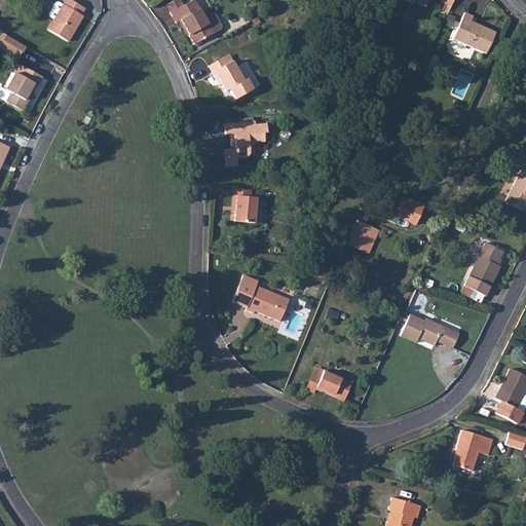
[(80,15),(84,8),(69,0),(65,0),(62,5),(58,3),(54,3),(48,13),(49,16),(53,20),(47,30),(68,42),(82,16),(80,15)]
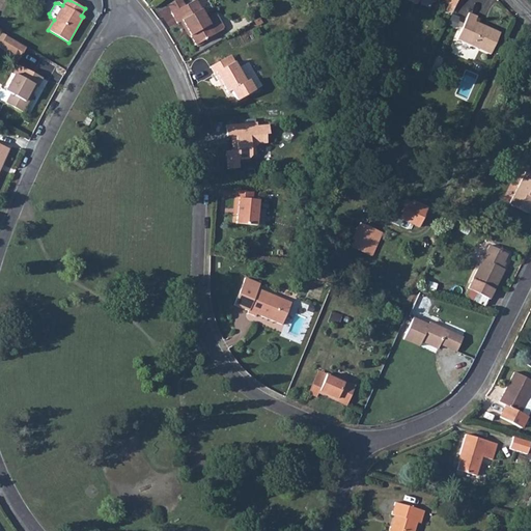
[(171,14),(184,6),(180,0),(175,0),(167,5),(171,14)]
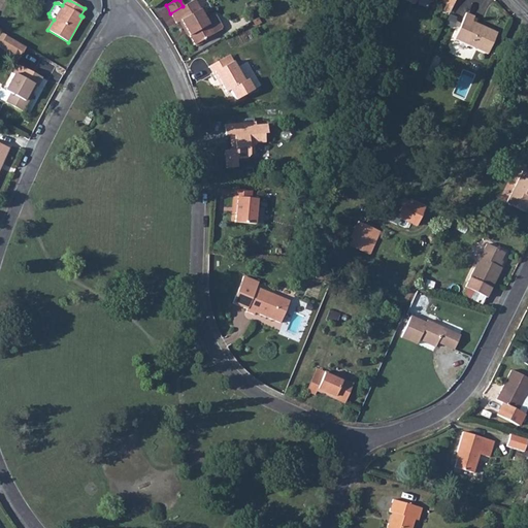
[(193,0),(183,6),(170,13),(176,23),(180,21),(194,44),(195,44),(201,41),(221,30),(222,27),(216,15),(212,14),(205,19),(194,0),(193,0)]
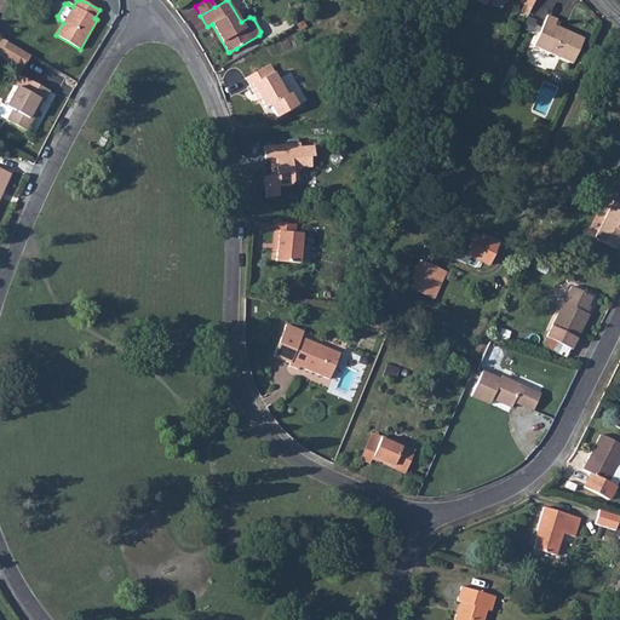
[(528,16),(534,0),(476,0),(487,5),(488,0),(518,0),(521,1),(520,3),(523,5),(521,12),(528,16)]
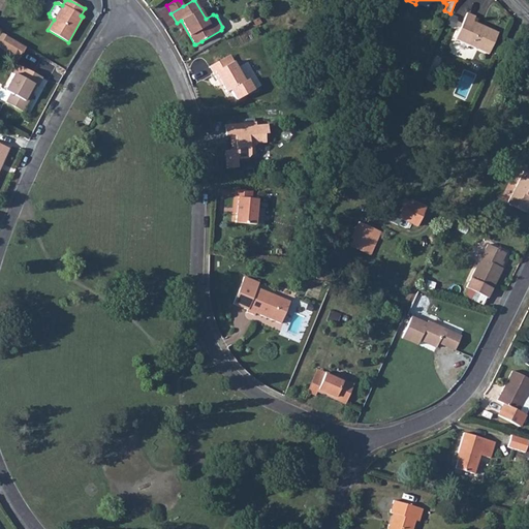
[(455,39),(489,54),(498,33),(484,27),(484,28),(472,23),(472,22),(475,17),(467,12),(455,39)]
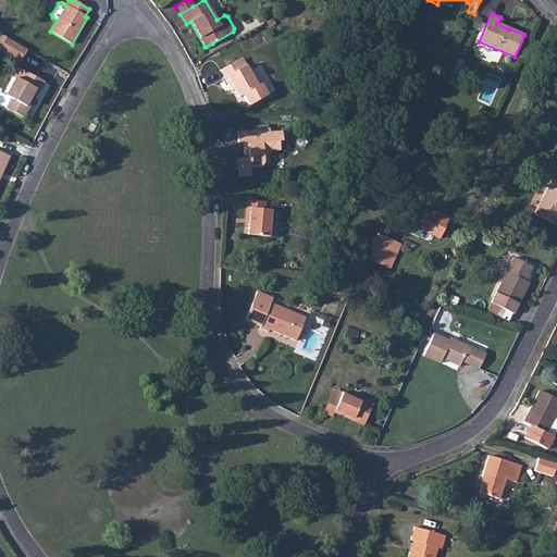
[(480,21),(472,17),(469,26),(477,29),(480,21)]
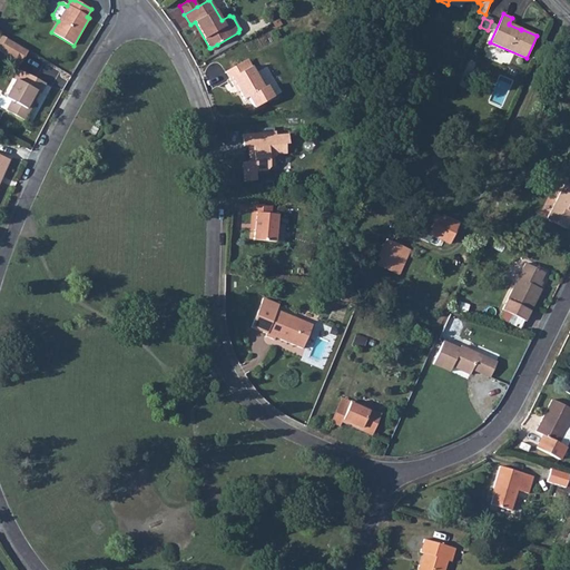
[(0,51),(20,64),(27,51),(1,36),(0,38),(0,51)]
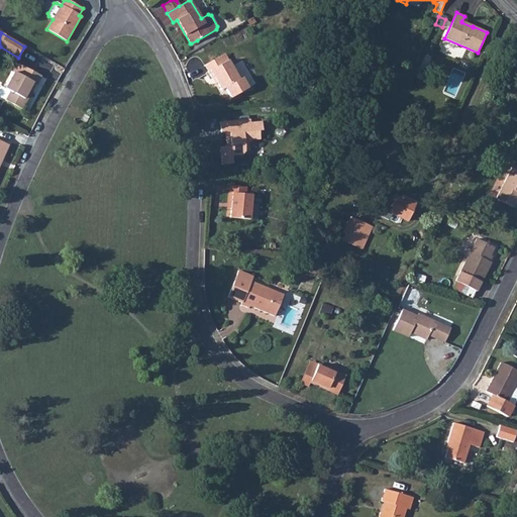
[(209,43),(203,46),(206,52),(212,48),(209,43)]
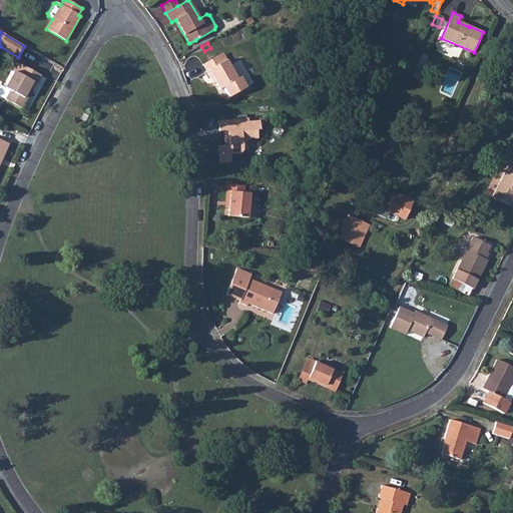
[(212,77),(219,89),(236,79),(226,60),(222,62),(220,59),(218,56),(203,64),(210,78),(212,77)]
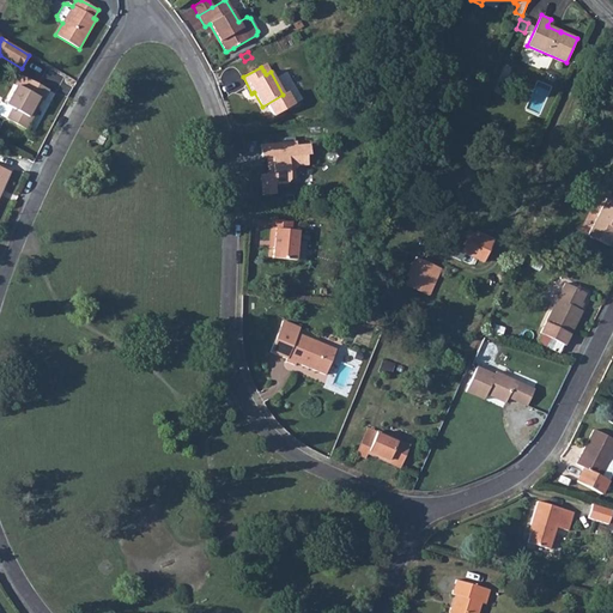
[(0,115),(25,129),(31,119),(28,117),(38,98),(41,99),(43,101),(48,90),(19,74),(13,85),(16,86),(5,105),(0,102),(0,115)]
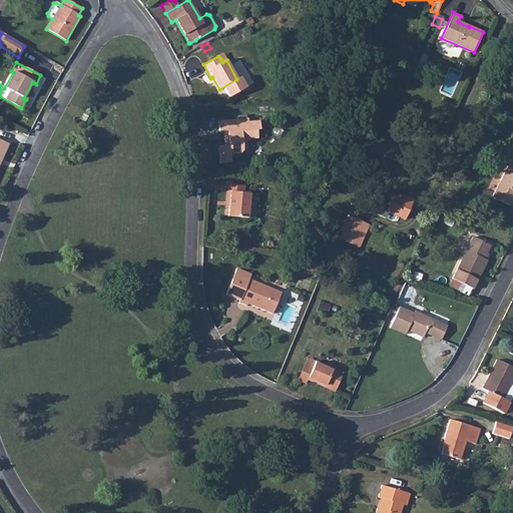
[(219,89),(212,77),(210,78),(217,90),(219,89)]
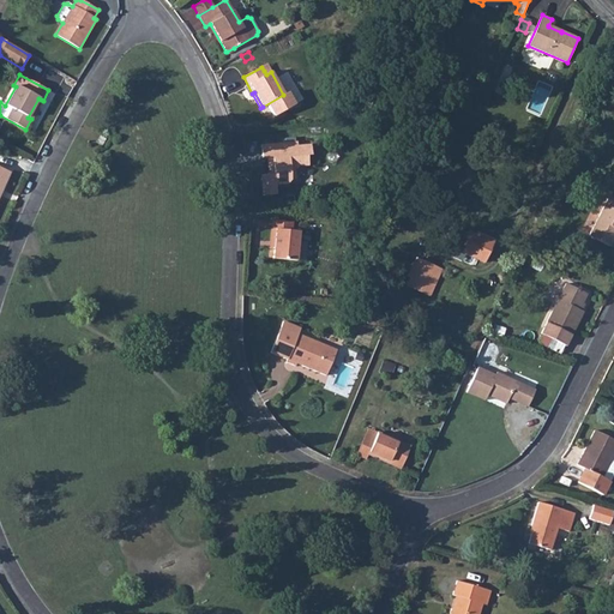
[(28,118),(31,119),(41,100),(38,98),(28,118)]
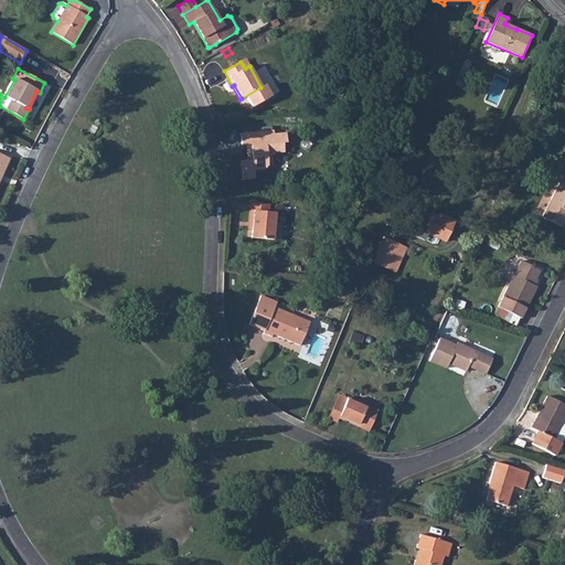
[(274,134),(273,130),(240,134),(241,146),(246,145),(246,151),(251,150),(252,156),(253,170),(265,169),(267,166),(272,166),(272,157),(275,153),(284,152),(283,142),(286,142),(286,132),(274,134)]
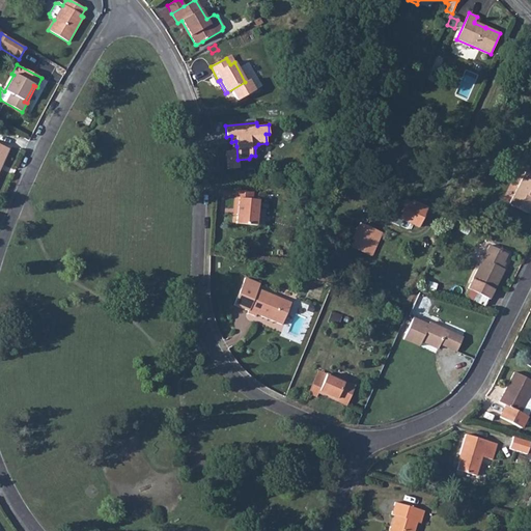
[(530,172),(527,170),(509,204),(528,213),(530,205),(530,172)]
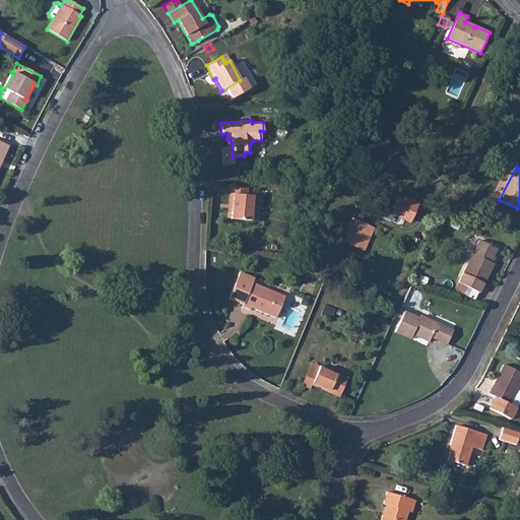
[(260,205),(253,204),(253,196),(247,195),(248,188),(230,186),(230,194),(233,195),(232,210),(231,218),(259,221),(260,205)]
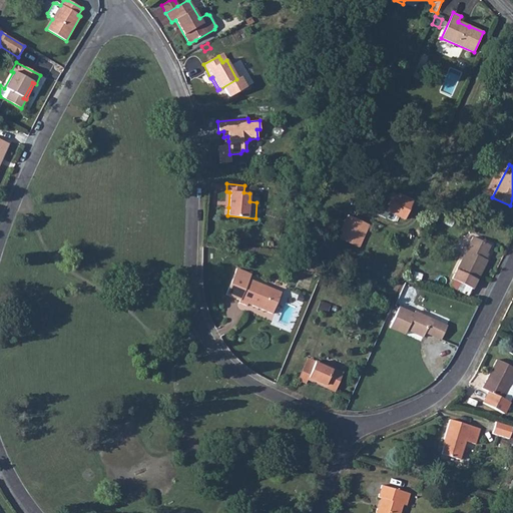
[(389,212),(405,219),(412,203),(401,198),(401,197),(387,191),(380,208),(381,208),(389,212)]
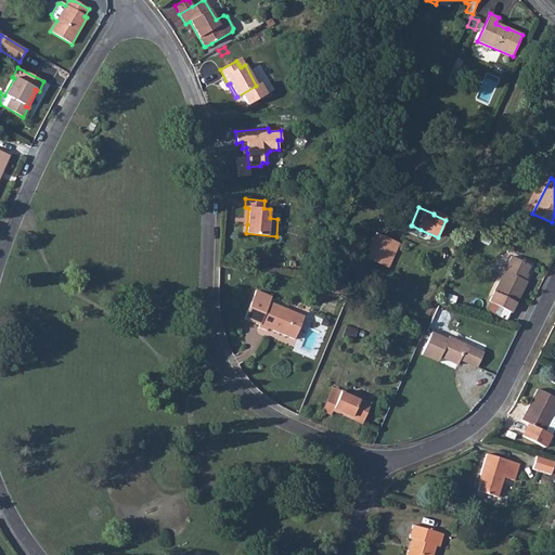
[(369,256),(378,234),(375,233),(365,255),(369,256)]
